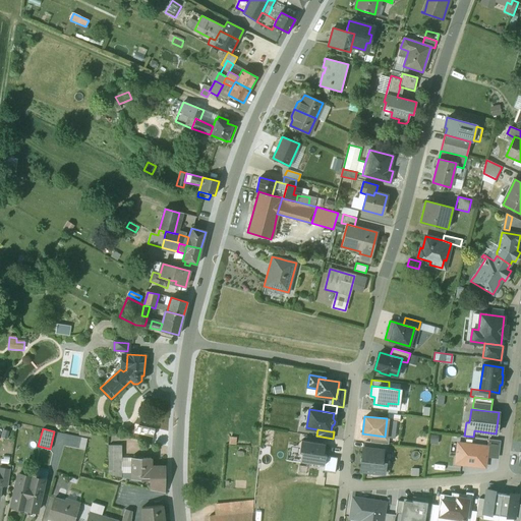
[(385,437),(370,435),(369,441),(382,443),(388,444),(389,438),(385,437)]
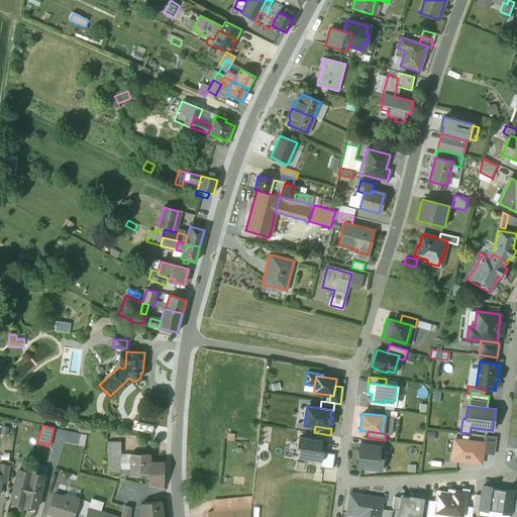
[(483,442),(482,453),(494,455),(496,437),(484,435),(483,442)]
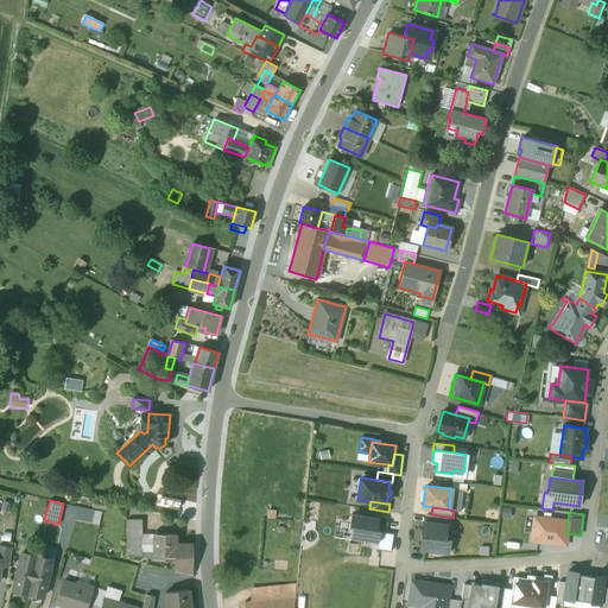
[(379,518),(352,513),(349,526),(352,527),(350,537),(378,542),(380,531),(380,530),(378,530),(379,518)]
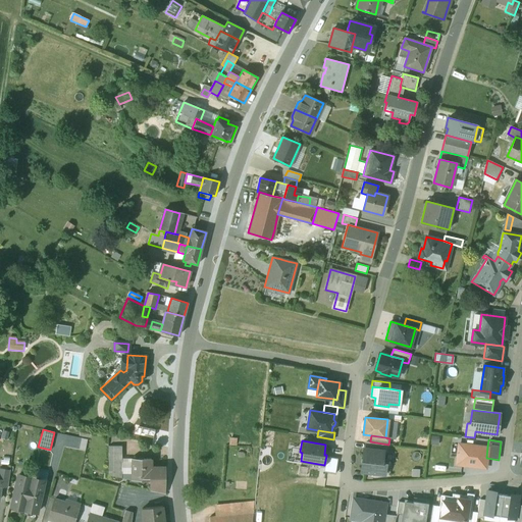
[(370,441),(365,441),(364,448),(366,449),(366,448),(381,450),(382,444),(370,441)]
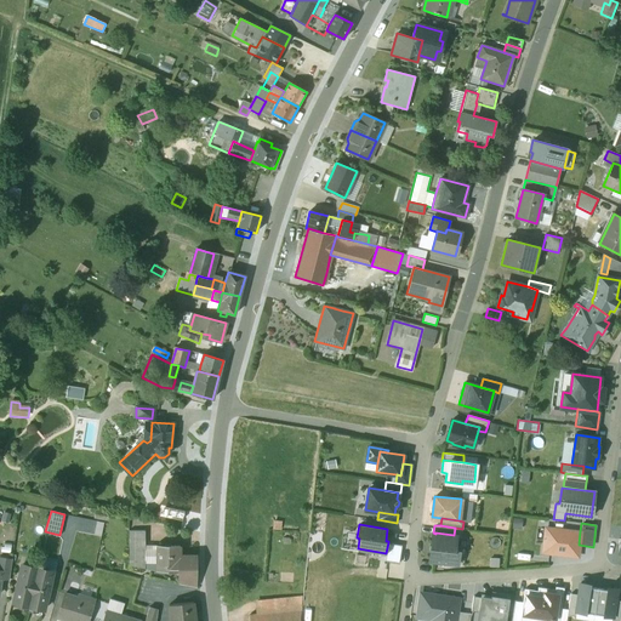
[(580,531),(546,528),(542,552),(577,556),(579,545),(580,531)]
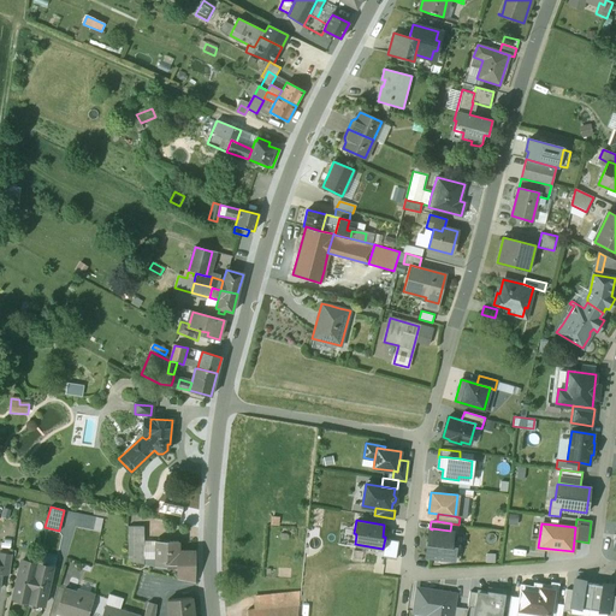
[(450,531),(432,528),(432,529),(431,537),(428,539),(427,542),(427,545),(427,549),(430,551),(428,556),(454,560),(455,545),(451,544),(452,531),(450,531)]
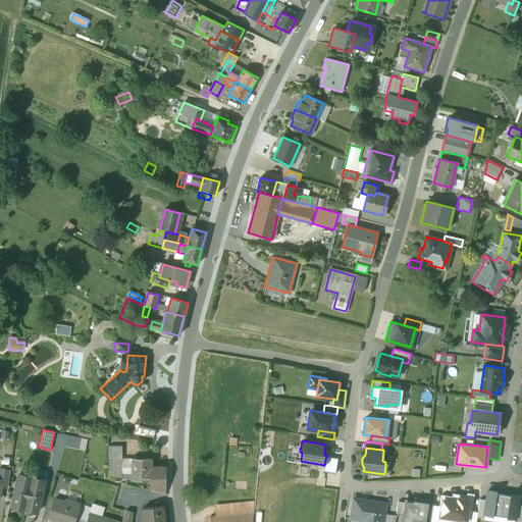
[(122,454),(109,454),(109,476),(122,478),(122,454)]
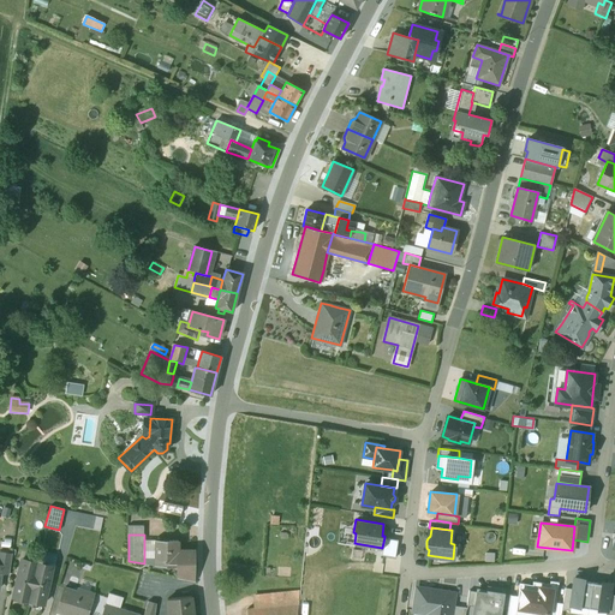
[(398,539),(384,537),(382,548),(381,554),(395,556),(398,539)]
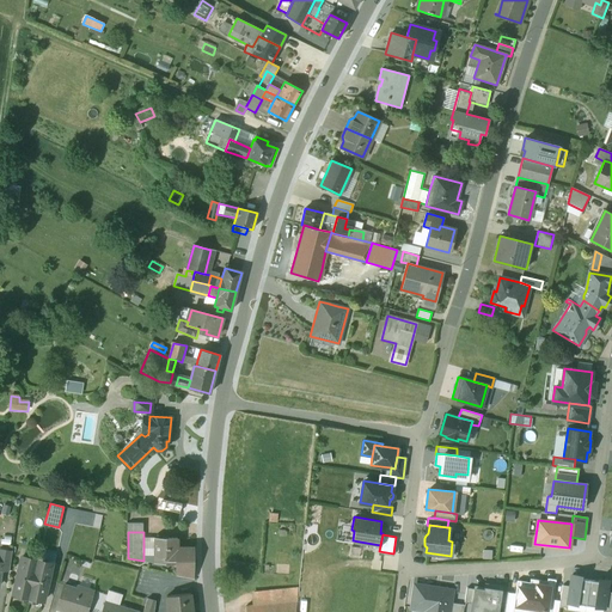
[(177,538),(155,538),(155,555),(155,562),(176,563),(177,563),(177,546),(177,538)]
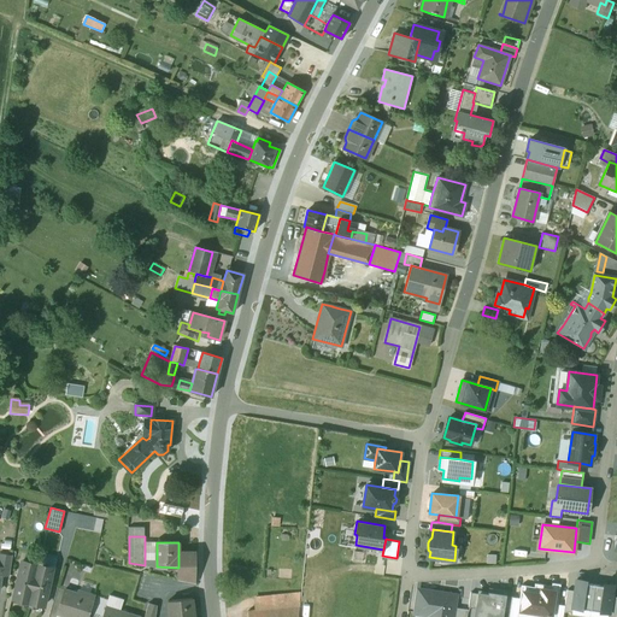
[(194,551),(178,551),(178,568),(177,568),(177,571),(193,571),(195,571),(194,551)]
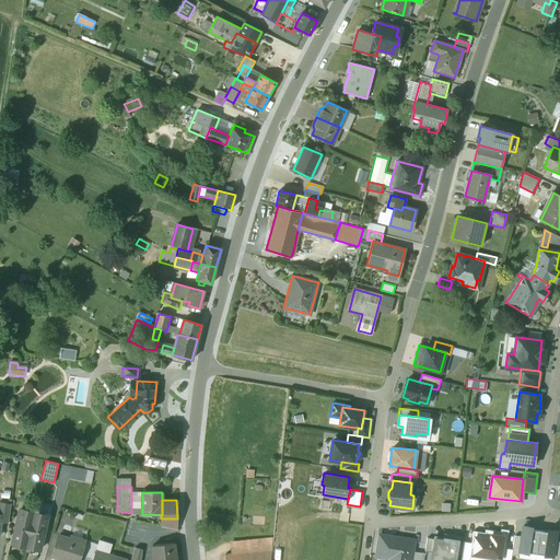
[(11,504),(0,502),(0,515),(1,515),(0,521),(0,522),(8,523),(11,504)]
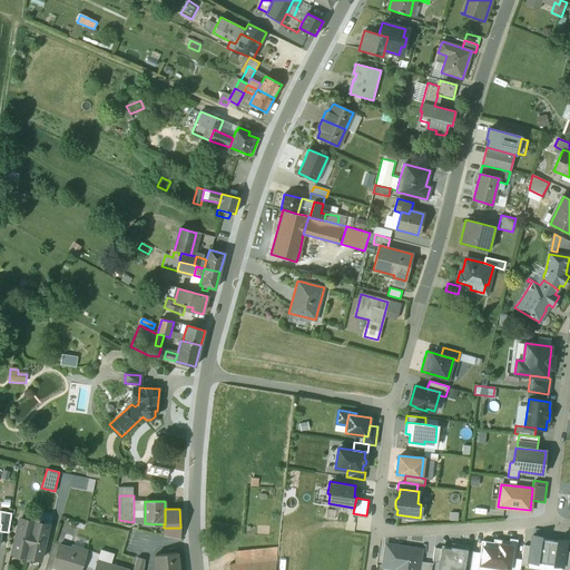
[(35,520),(27,518),(26,520),(20,519),(12,553),(18,554),(18,557),(26,559),(35,520)]
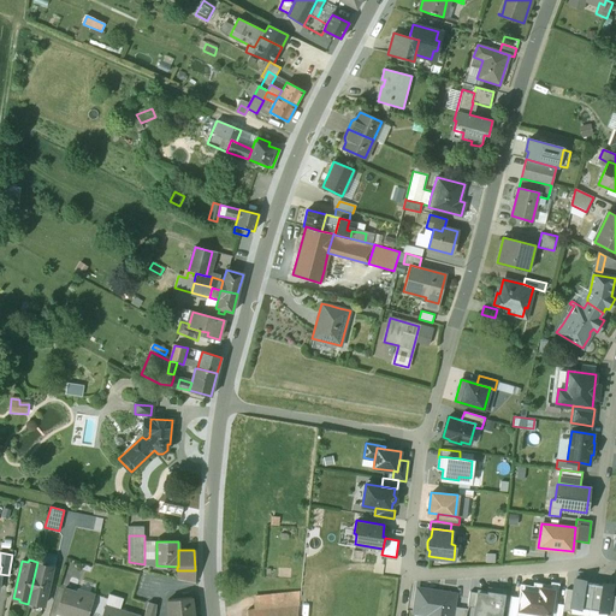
[(37,562),(28,604),(36,605),(37,604),(43,605),(52,568),(46,567),(46,564),(37,562)]
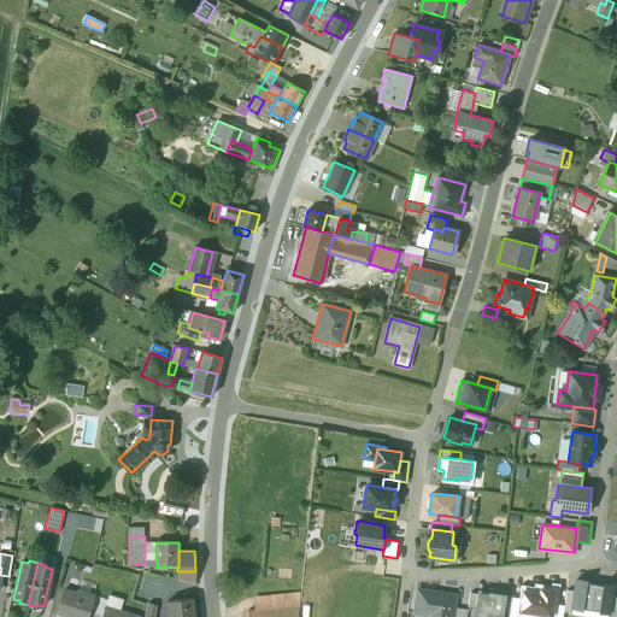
[(193,571),(177,571),(177,580),(193,583),(193,571)]
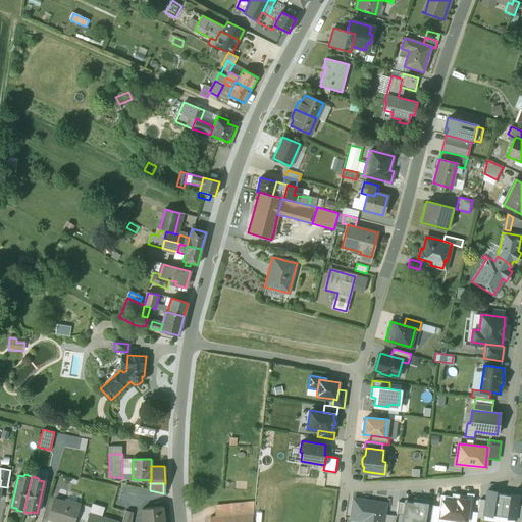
[(483,514),(500,516),(503,494),(496,493),(496,491),(487,490),(486,500),(483,514)]
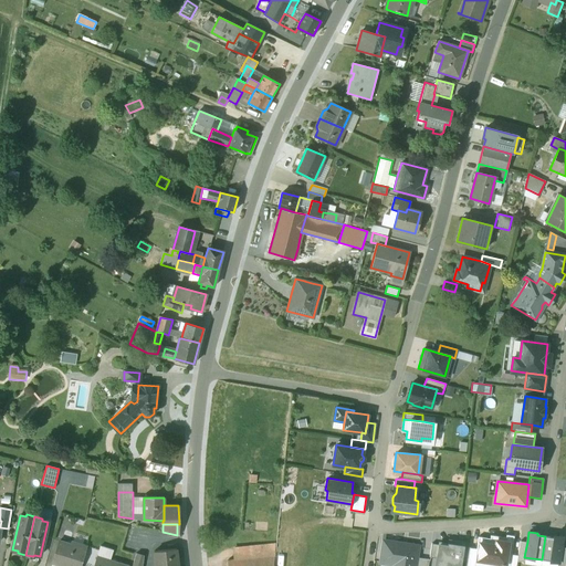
[(479,536),(477,548),(474,562),(499,565),(509,565),(511,554),(514,536),(506,534),(505,537),(491,535),(490,538),(479,536)]
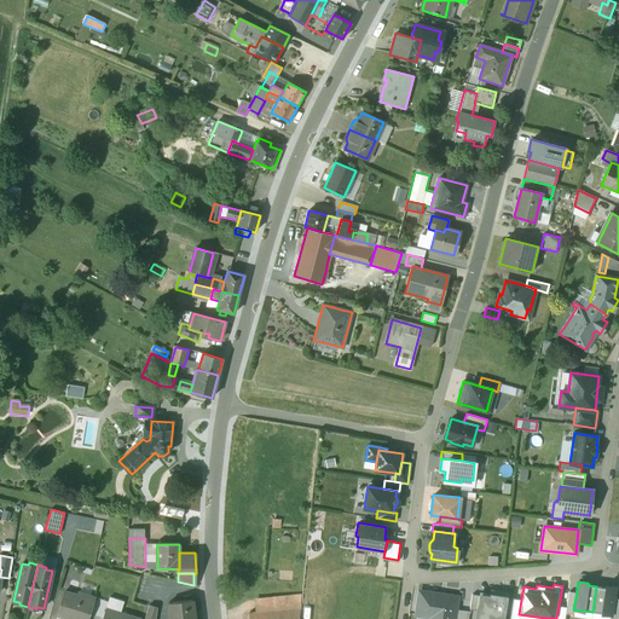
[(593,612),(611,614),(613,599),(614,588),(606,585),(605,588),(596,586),(593,612)]
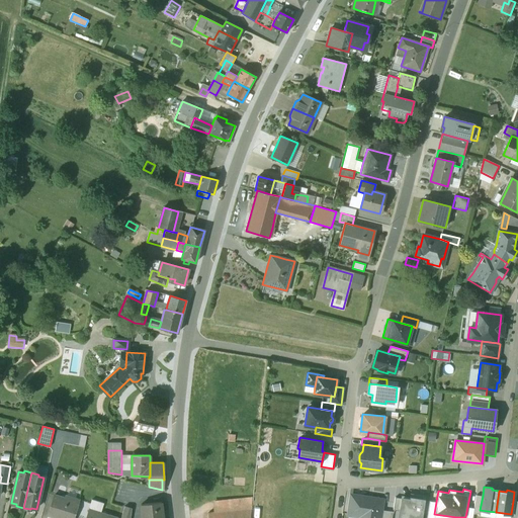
[(400,510),(398,517),(420,517),(421,517),(424,500),(424,496),(411,494),(410,498),(402,496),(402,498),(400,510)]
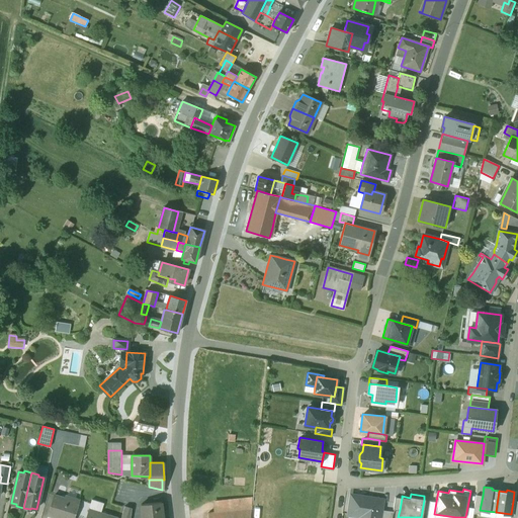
[(66,497),(65,499),(55,495),(48,516),(56,517),(73,517),(79,501),(66,497)]
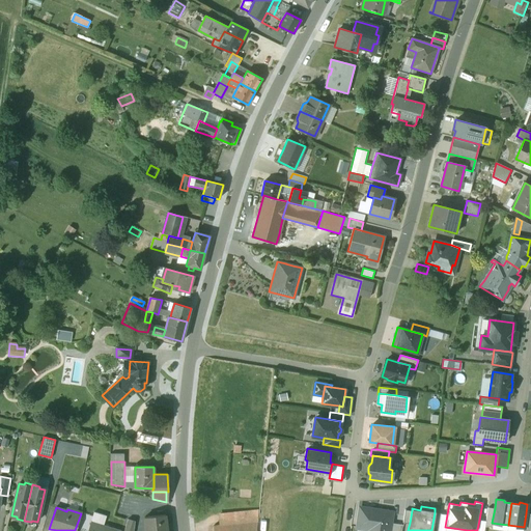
[(378,509),(360,507),(357,527),(371,528),(372,530),(389,530),(390,522),(391,513),(378,511),(378,509)]
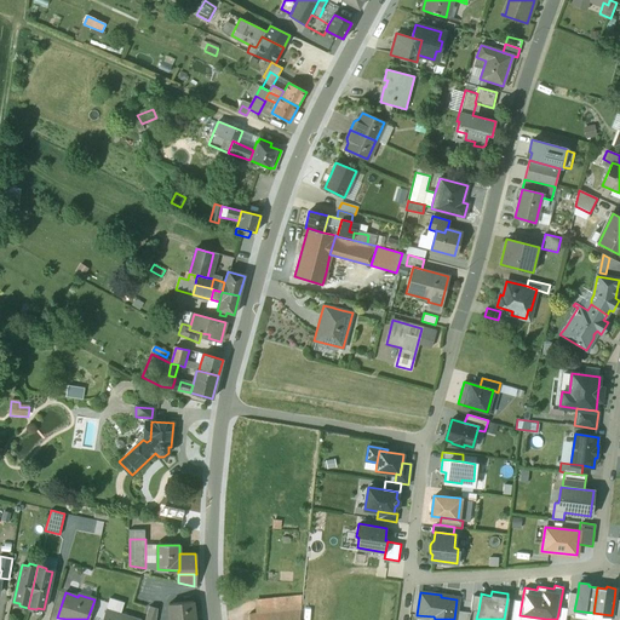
[(574,610),(578,593),(569,592),(567,608),(566,614),(574,615),(574,610)]
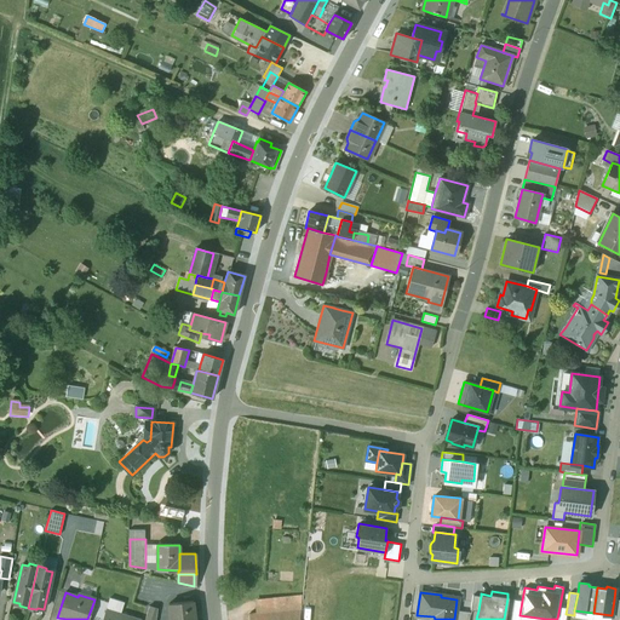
[(478,610),(481,596),(472,595),(470,609),(478,610)]
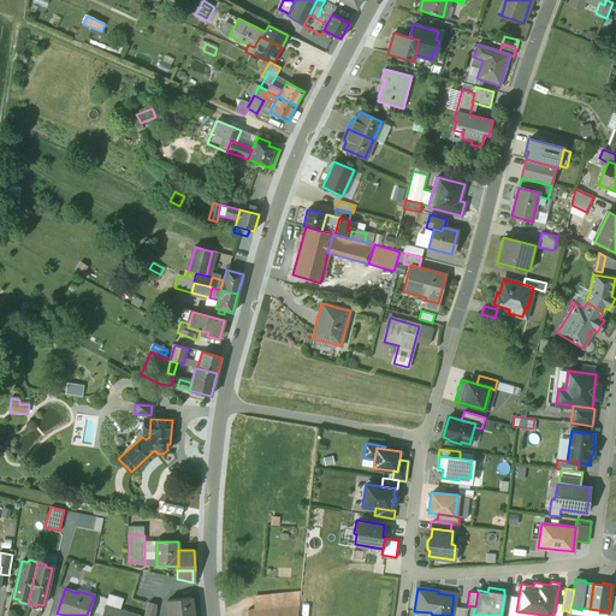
[(294,592),(256,596),(256,609),(247,610),(247,615),(297,615),(298,605),(292,605),(294,592)]
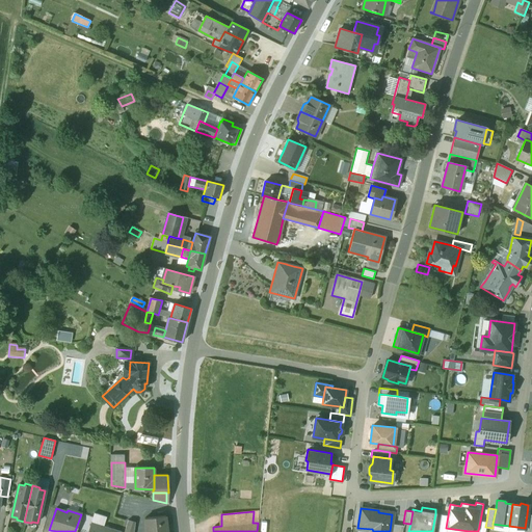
[(435,513),(432,531),(437,531),(442,514),(435,513)]
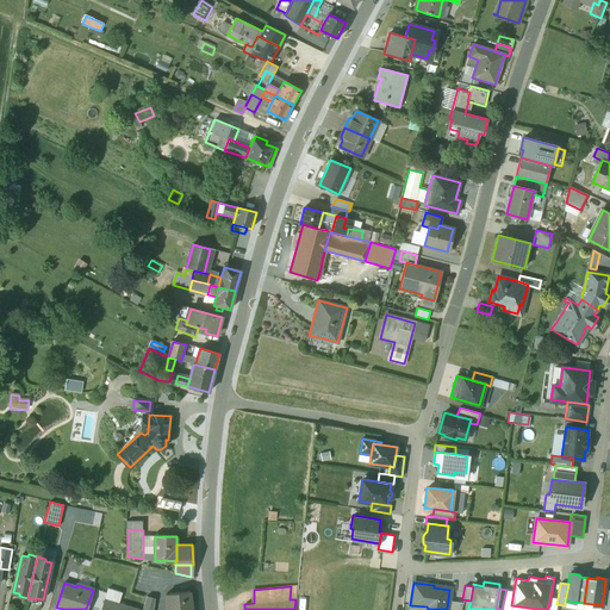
[(506,590),(502,609),(510,609),(511,605),(514,591),(506,590)]
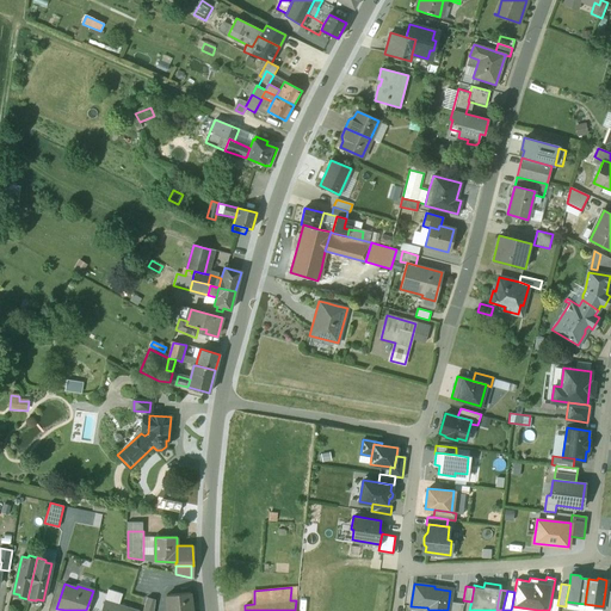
[(191,610),(190,592),(166,594),(167,610),(191,610)]
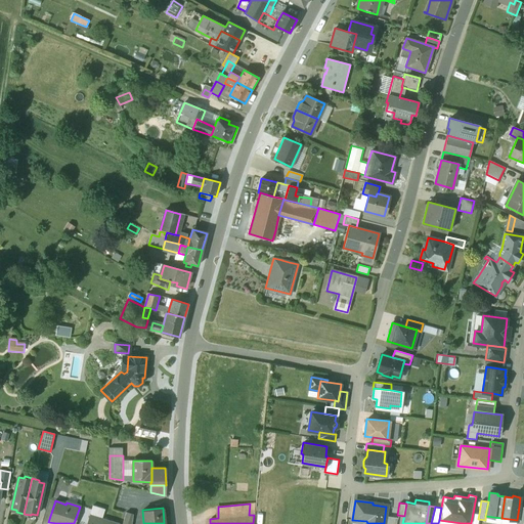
[(131,523),(133,515),(126,513),(122,523),(131,523)]
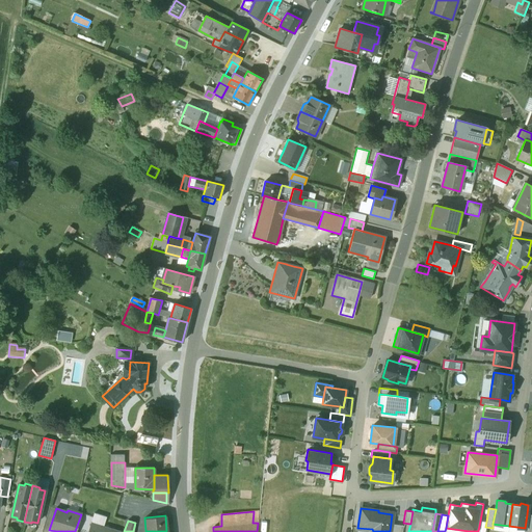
[(120,531),(91,523),(87,531),(120,531)]
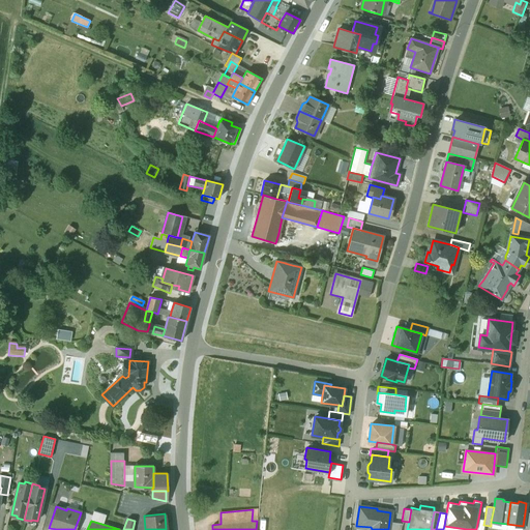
[(401,529),(402,523),(389,521),(388,529),(401,529)]
